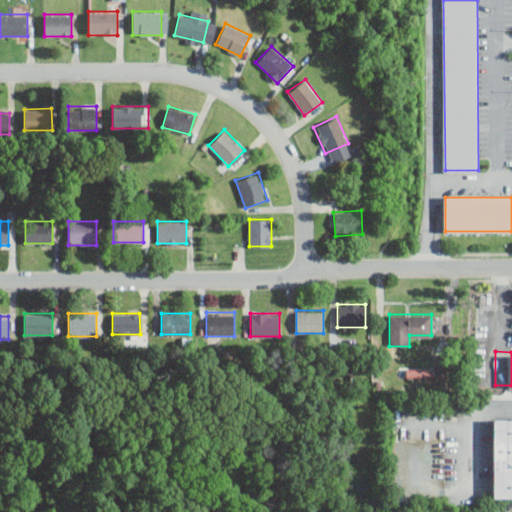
[(446,377),(446,354),(436,354),(436,368),(422,368),(421,377),(446,377)]
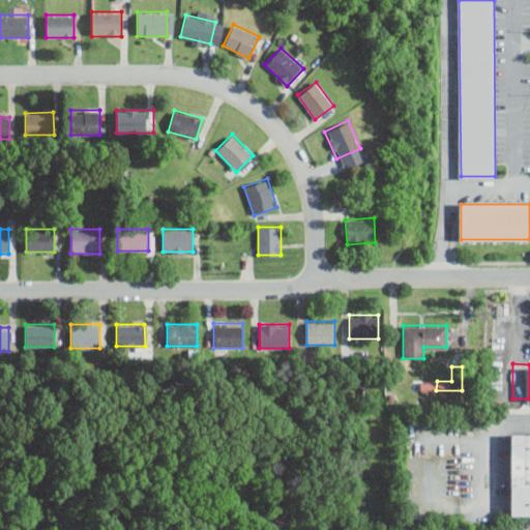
[(529,434),(510,434),(510,514),(529,514),(529,434)]
